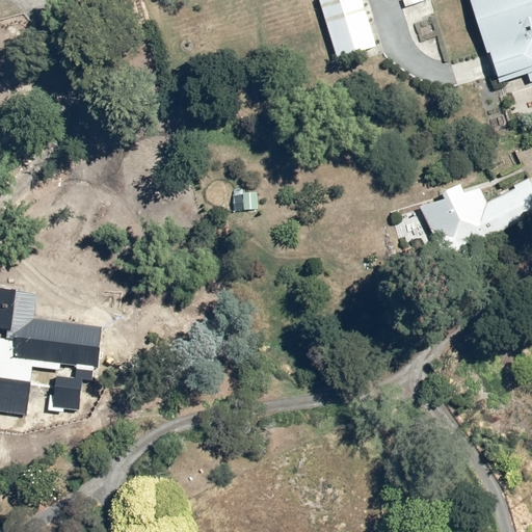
[(318,0),(334,59),(368,50),(370,60),(387,55),(372,0),(318,0)]
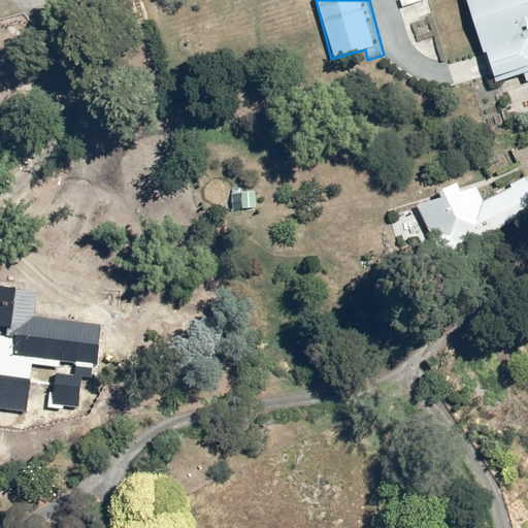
[(527,0),(465,0),(493,84),(522,74),(524,83),(527,80),(527,0)]
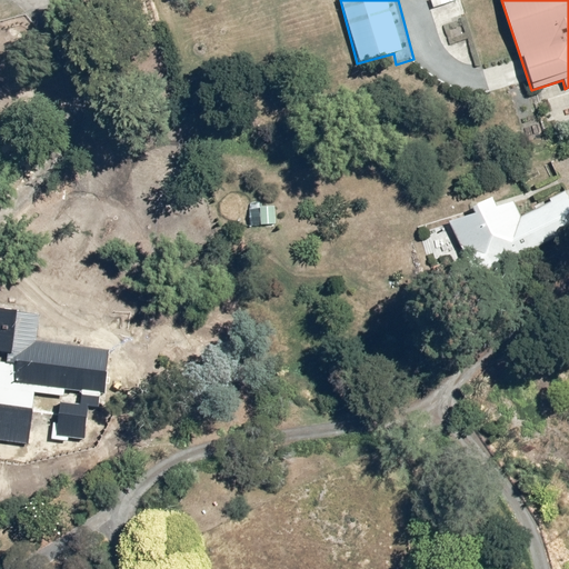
[(473,212),(446,222),(462,266),(528,240),(516,209),(511,197),(493,203),(491,196),(470,205),(473,212)]
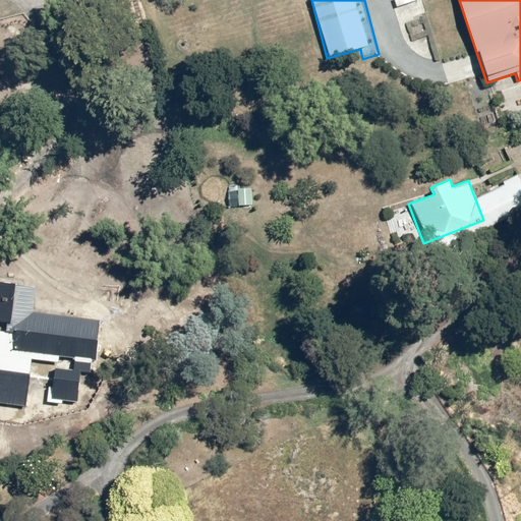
[(237,189),(236,206),(254,206),(255,189),(237,189)]
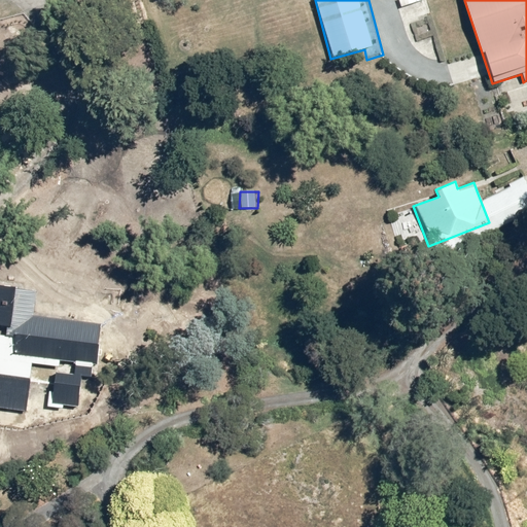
[(0,408),(31,411),(34,382),(50,384),(48,405),(78,408),(81,377),(94,378),(95,365),(101,365),(105,322),(34,315),(37,291),(0,287),(0,408)]
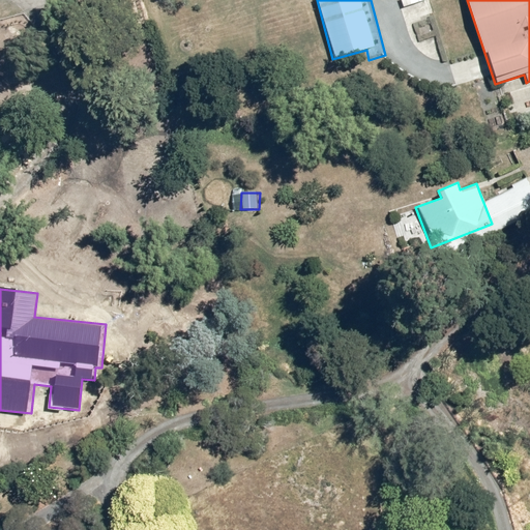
All buildings are outlined.
